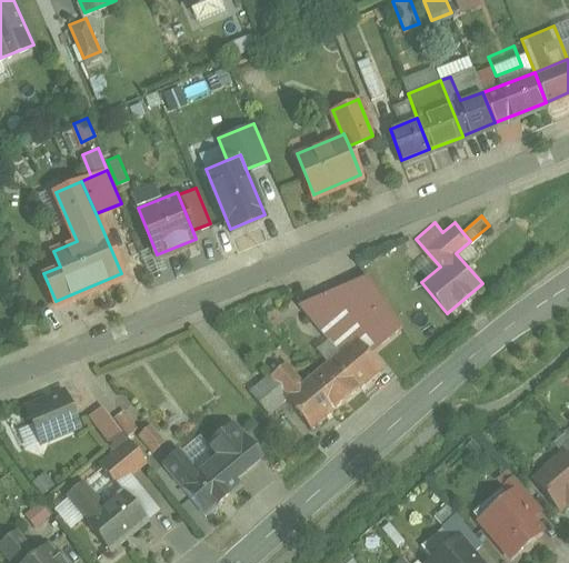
[(367,273),(298,302),(339,351),(357,335),(370,352),(401,325),(367,273)]
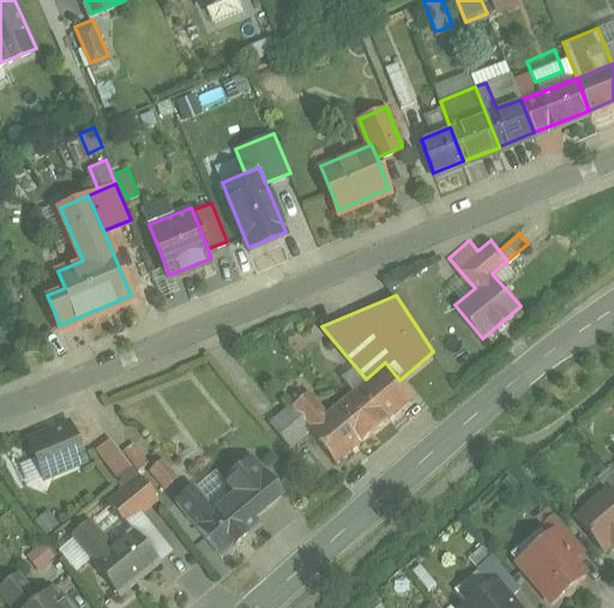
[(366,379),(347,395),(374,428),(413,396),(399,380),(385,362),(366,379)]
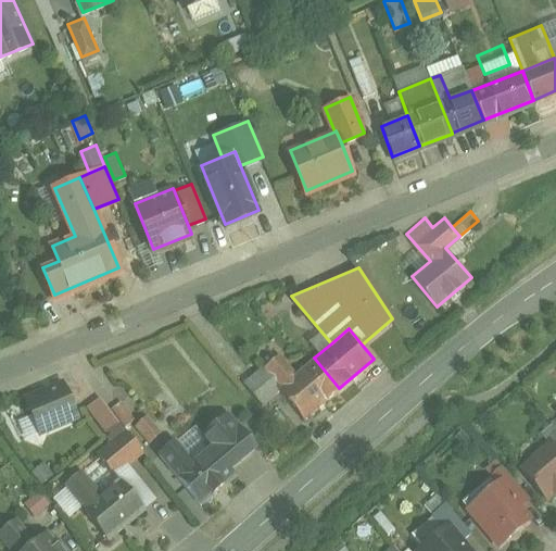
[(314,358),(295,373),(279,352),(264,365),(280,385),(278,387),(279,388),(303,417),(339,388),(314,358)]
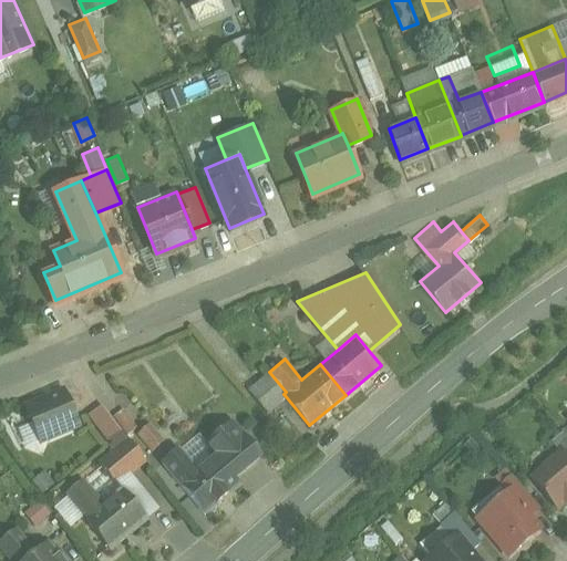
[(286,392),(269,372),(249,388),(267,409),(285,395),(284,394),(286,392)]
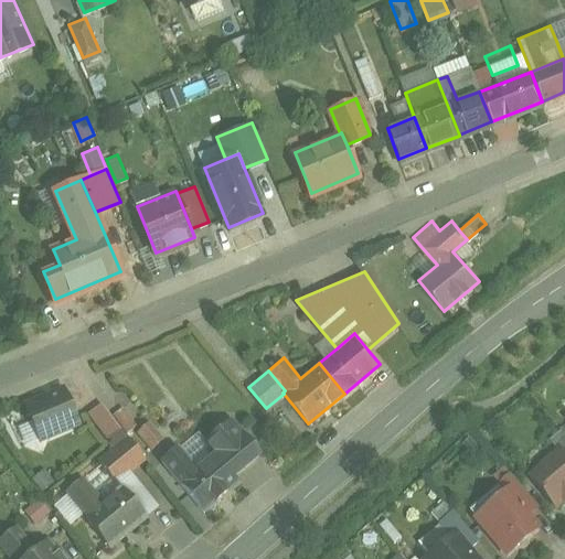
[(64,387),(25,404),(40,436),(78,419),(64,387)]
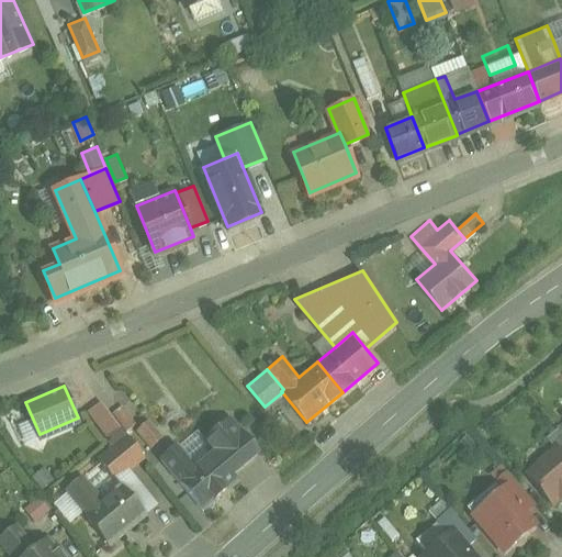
[(102,400),(88,411),(107,436),(121,425),(102,400)]
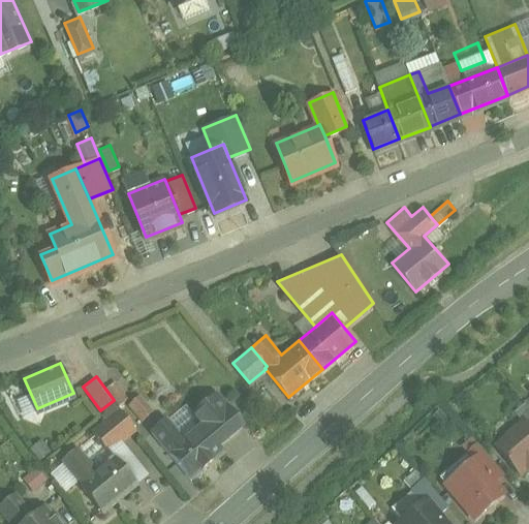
[(127,395),(115,378),(105,386),(118,402),(127,395)]
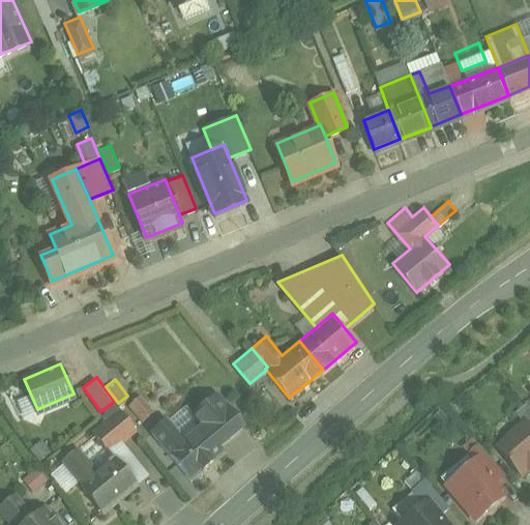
[(153,409),(140,394),(129,403),(136,410),(129,415),(137,424),(153,409)]
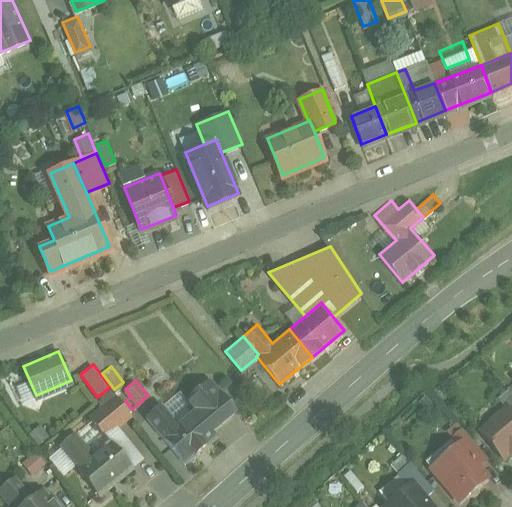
[(234,410),(209,380),(186,400),(194,409),(195,409),(211,429),(234,410)]
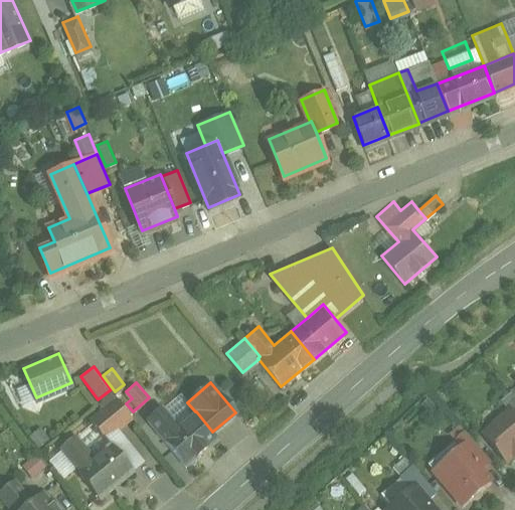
[(514,392),(512,390),(502,398),(511,409),(512,408),(514,411),(514,392)]
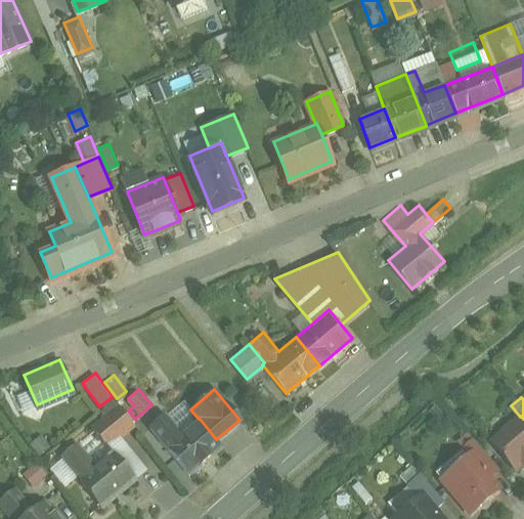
[(133,424),(119,406),(94,426),(108,444),(133,424)]
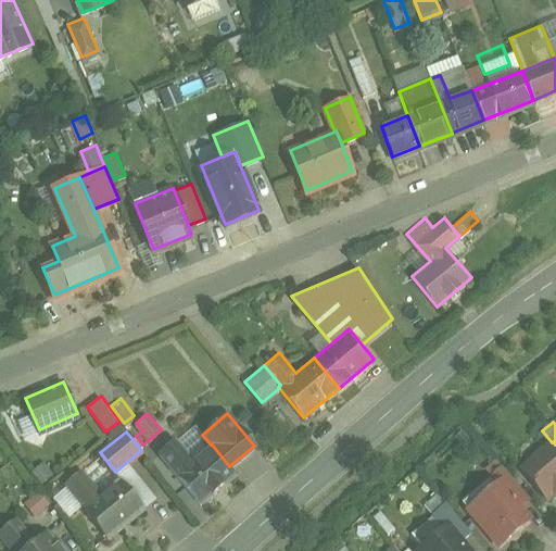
[(229,466),(212,445),(211,445),(193,460),(175,438),(160,451),(160,452),(201,502),(236,474),(229,466)]
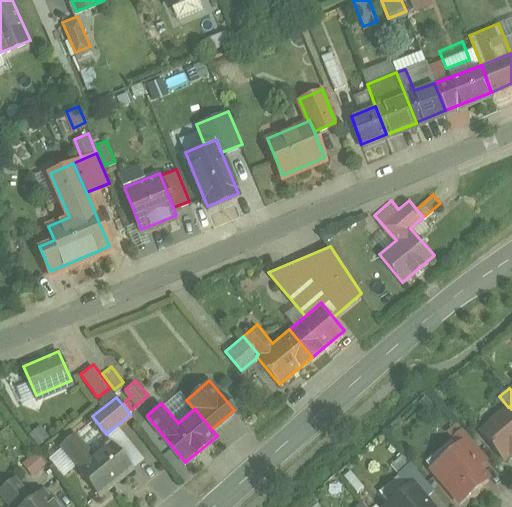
[(508,407),(481,430),(504,457),(511,450),(511,409),(509,406),(508,407)]
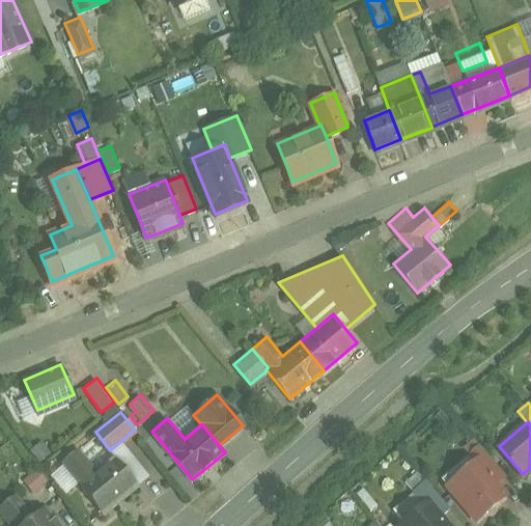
[(147,424),(141,430),(146,437),(152,432),(152,431),(147,424)]
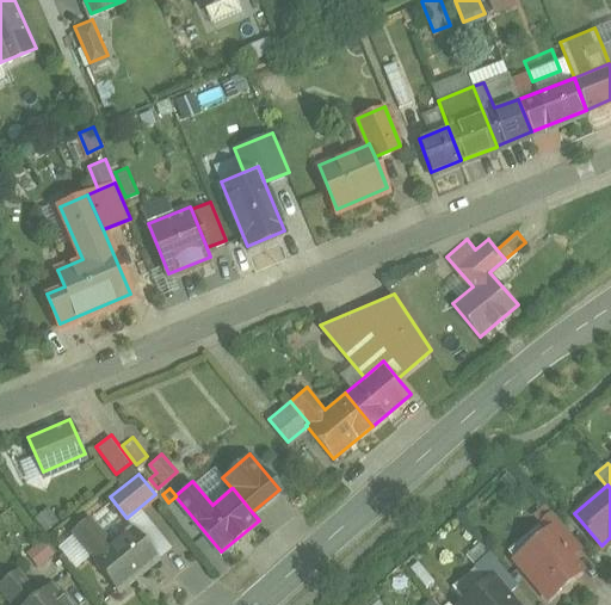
[(545,502),(534,513),(541,522),(553,512),(545,502)]
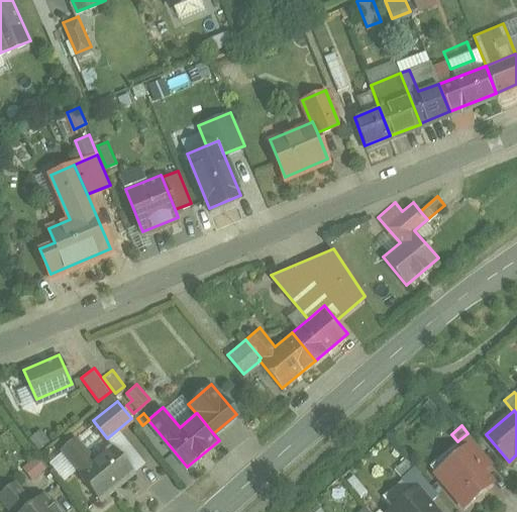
[(492,461),(468,433),(457,441),(463,447),(464,447),(483,469),(492,461)]
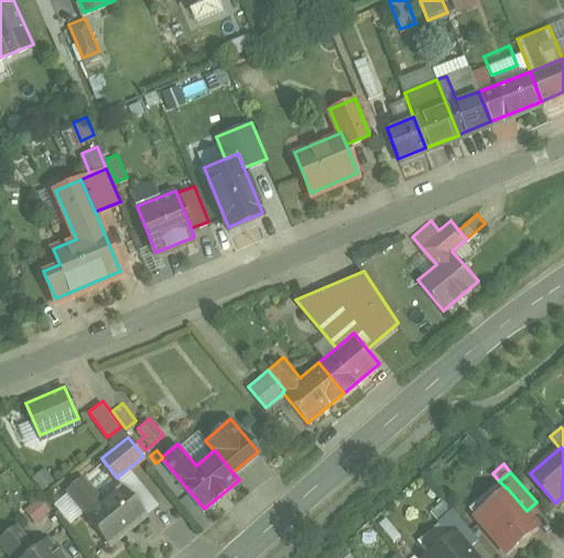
[(82,477),(65,490),(85,513),(100,500),(82,477)]
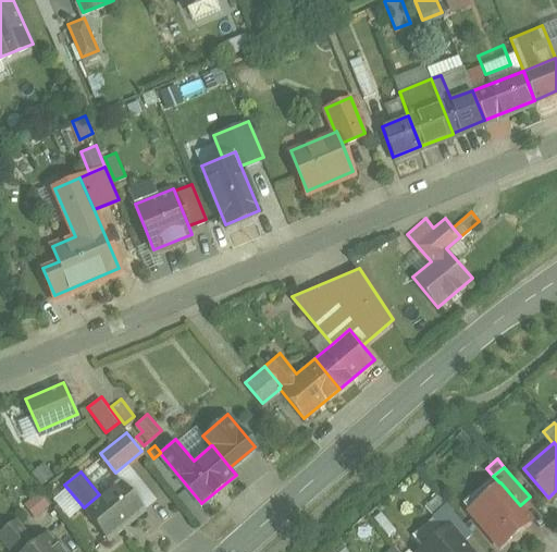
[(99,494),(84,507),(108,537),(143,510),(118,479),(99,494)]
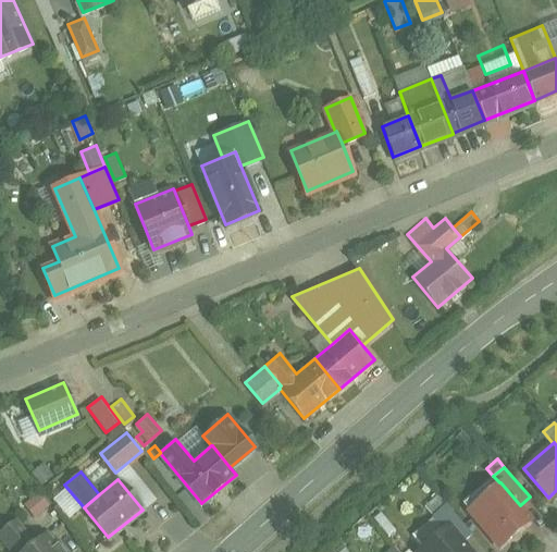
[(520,505),(500,482),(499,482),(469,508),(499,543),(530,517),(520,505)]
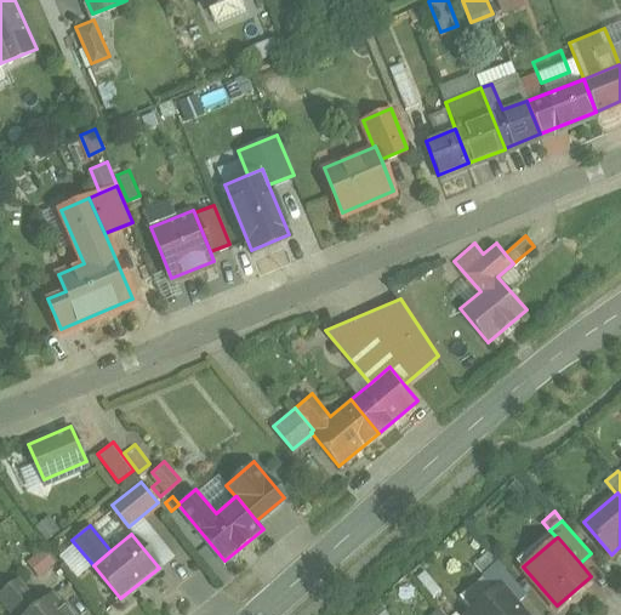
[(58,564),(43,545),(28,558),(43,576),(58,564)]
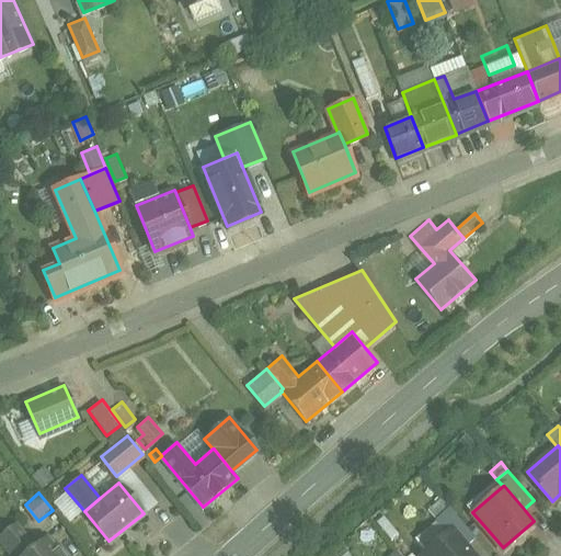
[(476,535),(449,506),(436,519),(447,532),(451,529),(466,544),(476,535)]
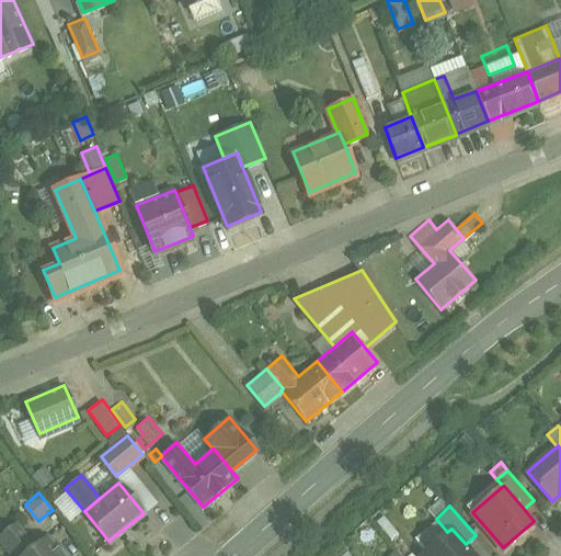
[(12,521),(0,530),(0,541),(11,555),(16,555),(32,545),(12,521)]
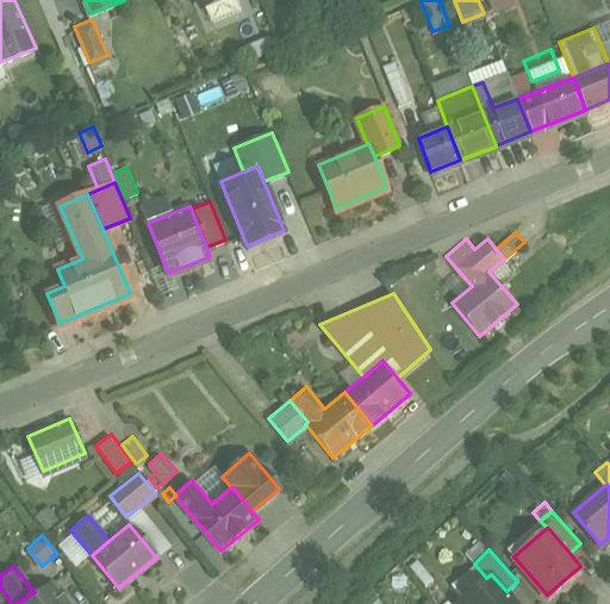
[(516,603),(506,591),(491,574),(486,578),(458,603),(459,603),(516,603)]
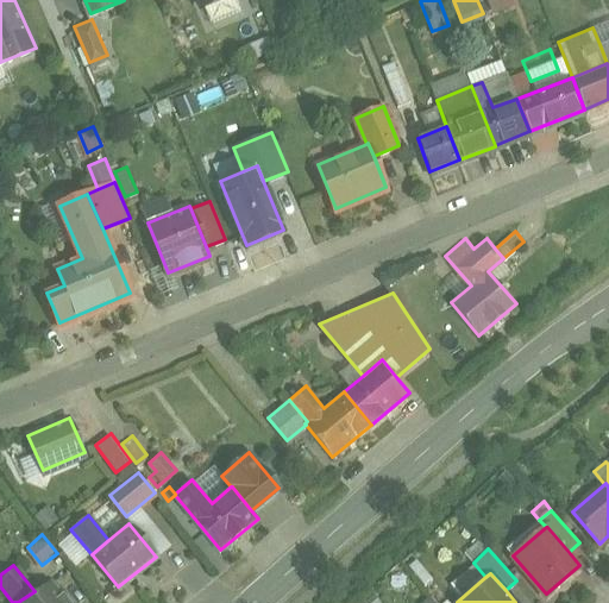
[(18,602),(60,602),(44,583),(35,591),(18,602)]
